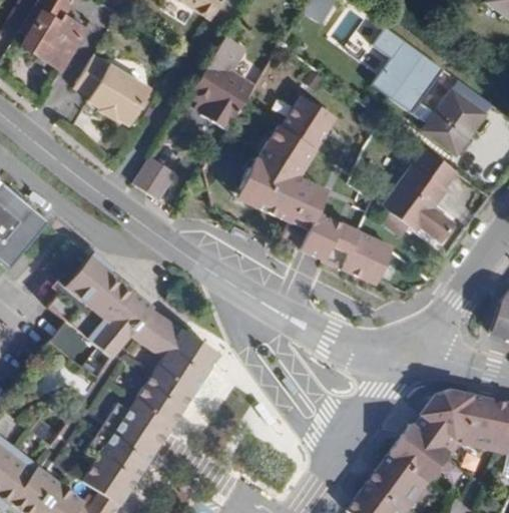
[(40,0),(22,31),(29,36),(22,46),(63,71),(88,30),(66,16),(75,0),(40,0)]
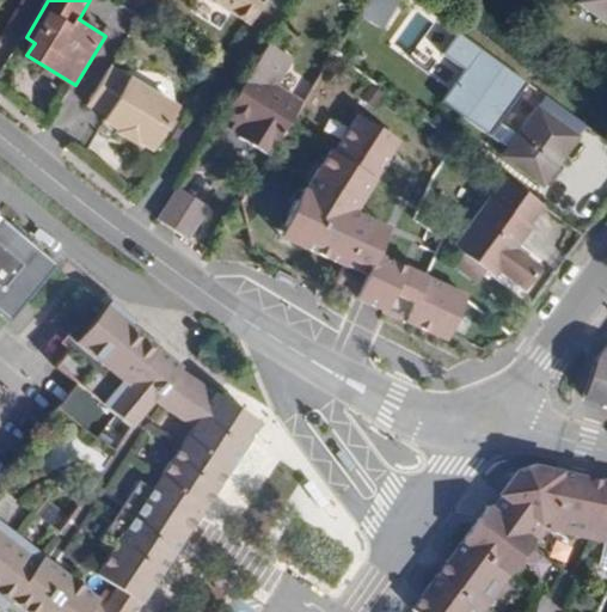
[(219,0),(255,22),(268,0),(219,0)]
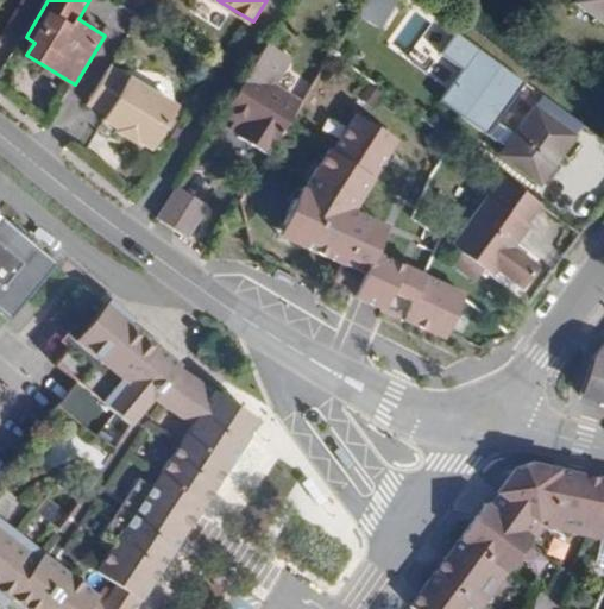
[(392,0),(367,0),(358,14),(383,30),(400,4),(392,0)]
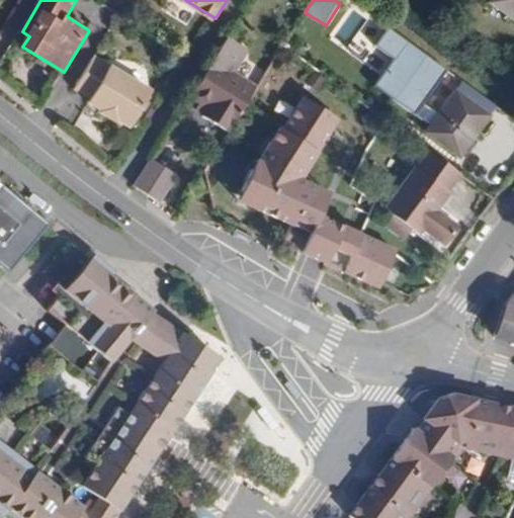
[(513,0),(489,0),(488,2),(513,21),(513,0)]
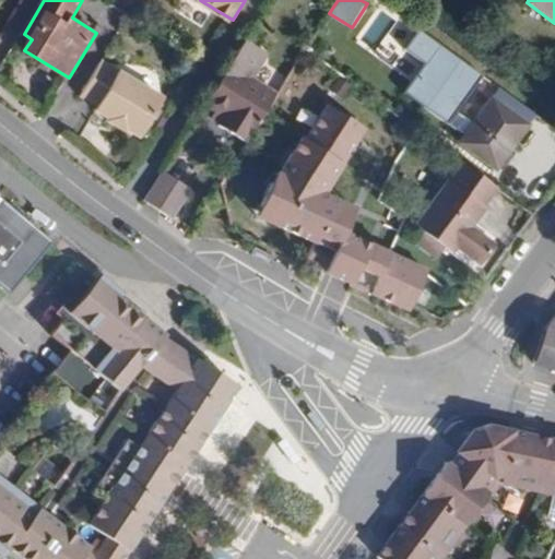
[(450,125),(483,74),(421,32),(414,40),(377,15),(359,40),(399,67),(415,79),(405,94),(450,125)]
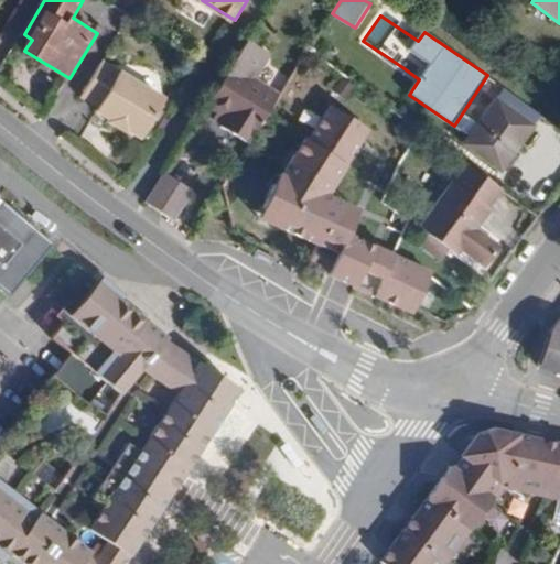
[(234,66),(210,105),(222,112),(228,117),(223,126),(251,144),(259,132),(281,96),(257,80),(267,64),(262,49),(250,41),(234,66)]
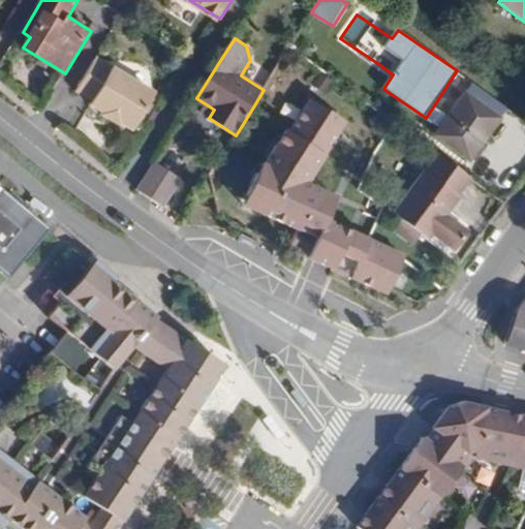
[(255,51),(246,45),(250,60),(255,51)]
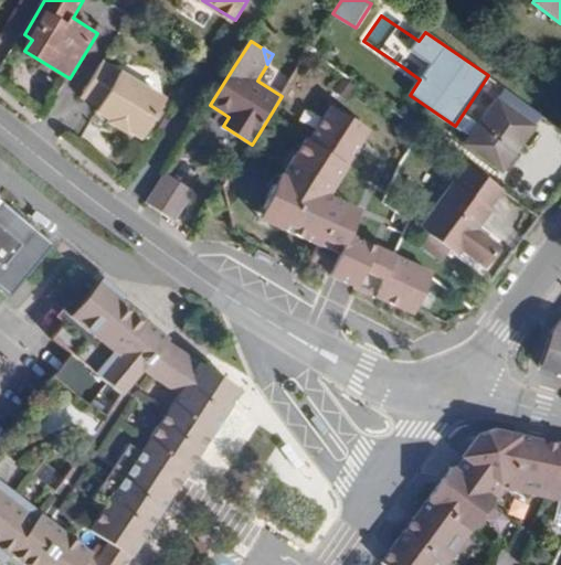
[(168,99),(107,62),(86,95),(102,106),(99,110),(113,119),(112,121),(128,131),(130,129),(144,138),(168,99)]
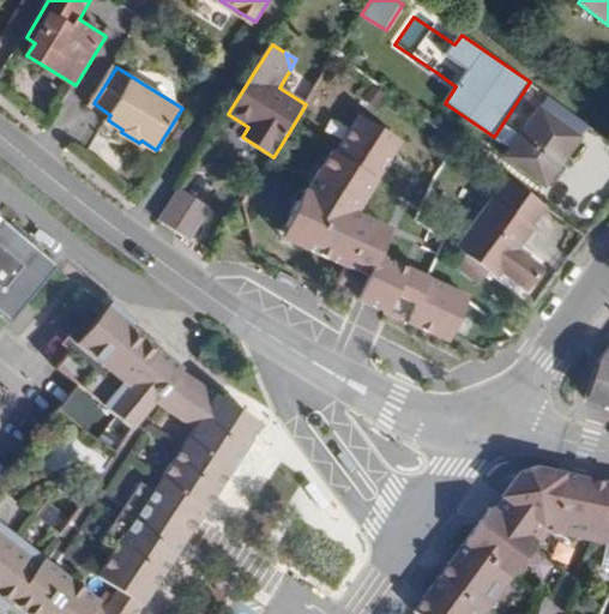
[(568,126),(577,116),(552,97),(543,108),(541,107),(506,156),(547,186),(583,138),(568,126)]
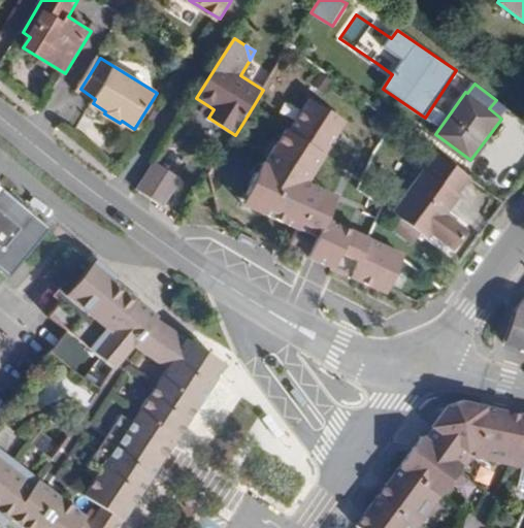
[(333,208),(327,192),(307,184),(346,122),(312,99),(299,118),(290,132),(276,153),(274,152),(273,152),(272,152),(260,173),(257,174),(249,191),(248,194),(261,200),(256,210),(298,230),(289,248),(289,249),(292,250),(305,256),(309,248),(314,249),(327,220),(333,208)]
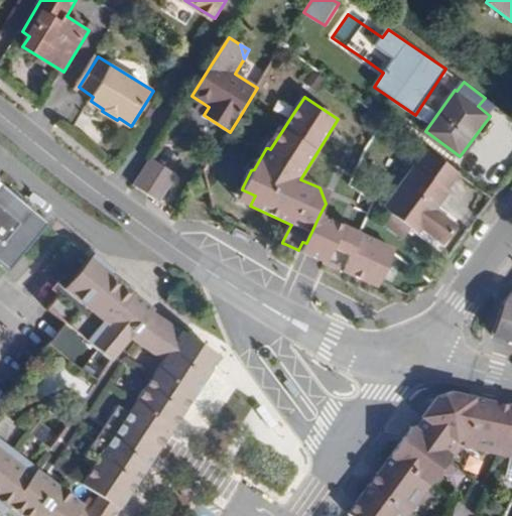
[(420,102),(413,116),(429,123),(435,109),(420,102)]
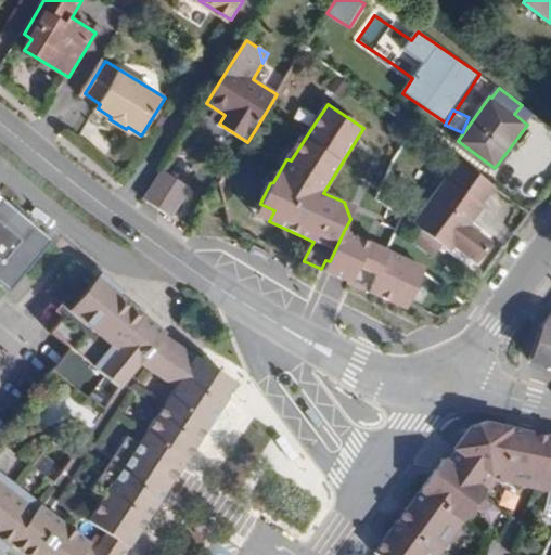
[(291,160),(305,139),(300,137),(287,159),(289,159),(291,160)]
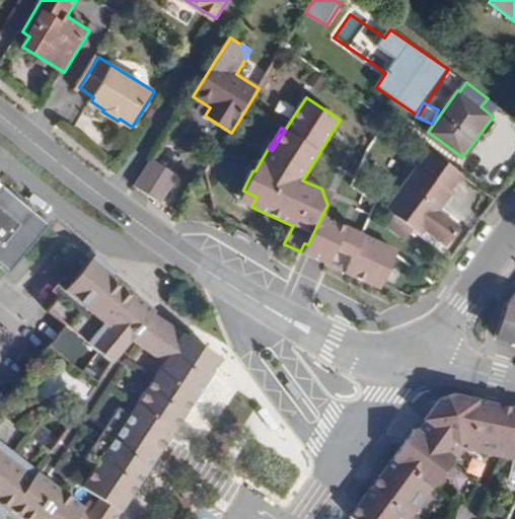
[(463,174),(430,151),(385,210),(393,216),(414,231),(421,236),(426,231),(447,246),(461,227),(440,211),(454,193),(451,191),(463,174)]
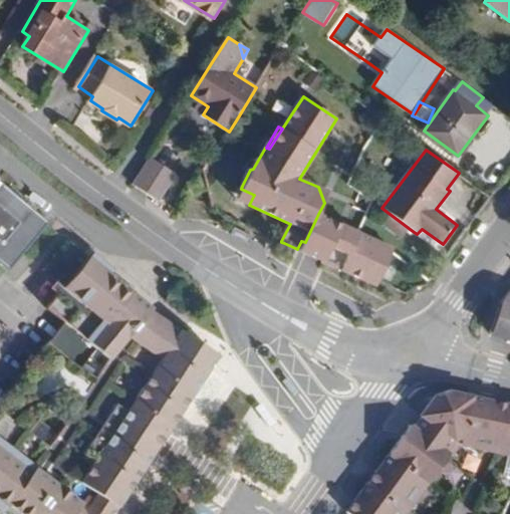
[(154,157),(139,184),(162,200),(179,172),(154,157)]
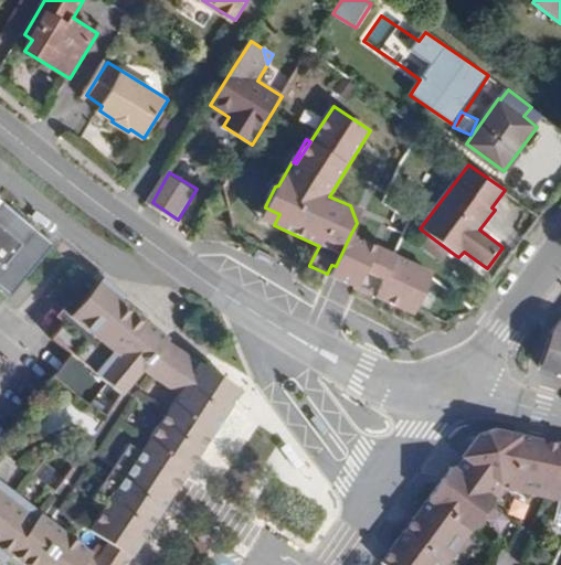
[(53,244),(0,199),(0,288),(9,296),(53,244)]
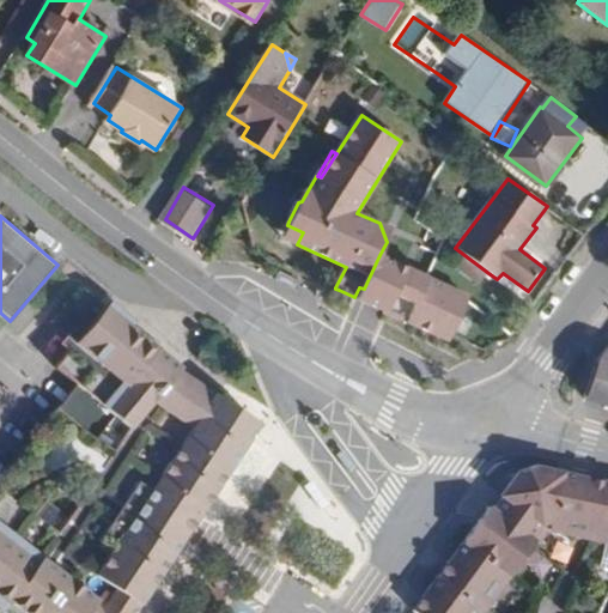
[(380,223),(387,242),(393,229),(380,223)]
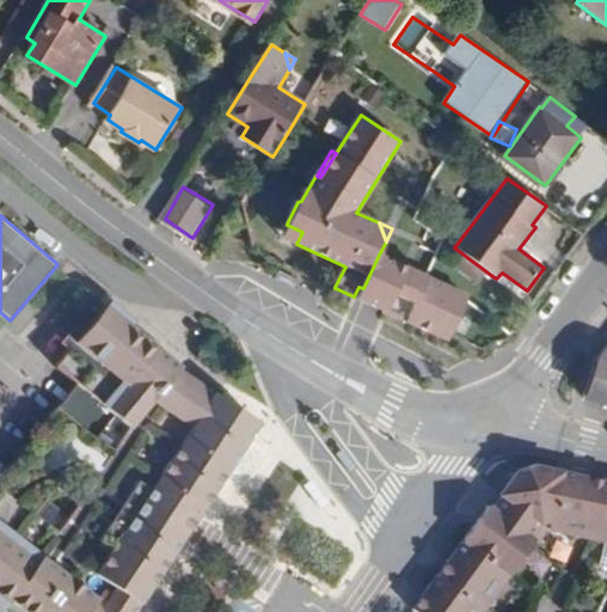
[(281,237),(296,244),(302,232),(287,225),(281,237)]
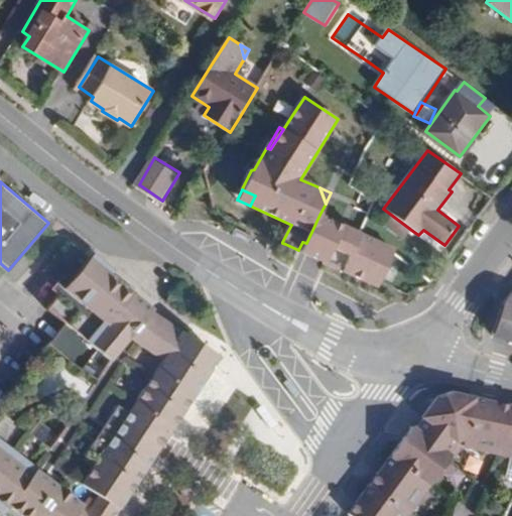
[(358,244),(362,234),(320,215),(306,243),(302,242),(298,250),(315,258),(326,262),(339,235),(358,244)]
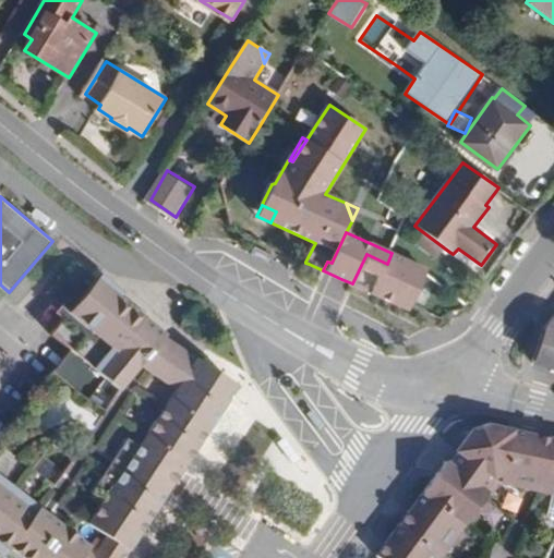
[(445,249),(423,232),(414,243),(436,259),(445,249)]
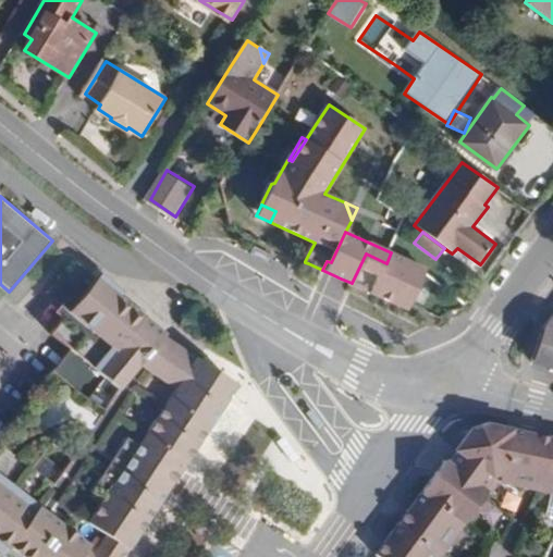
[(366,254),(352,283),(410,310),(413,305),(428,274),(430,271),(391,252),(386,263),(366,254)]
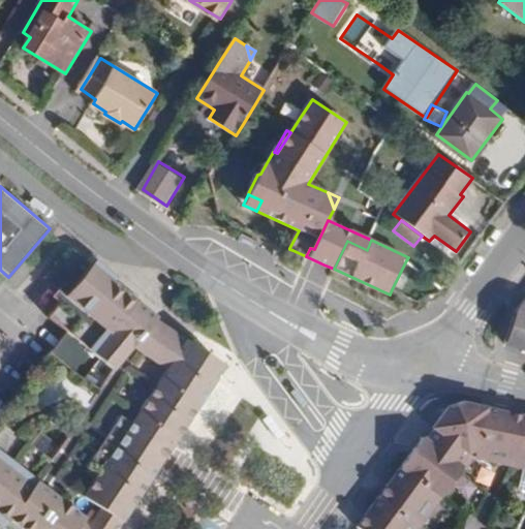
[(93,265),(49,316),(67,332),(0,417),(0,523),(7,528),(115,528),(133,503),(153,473),(173,443),(218,374),(224,365),(155,320),(157,318),(93,265)]
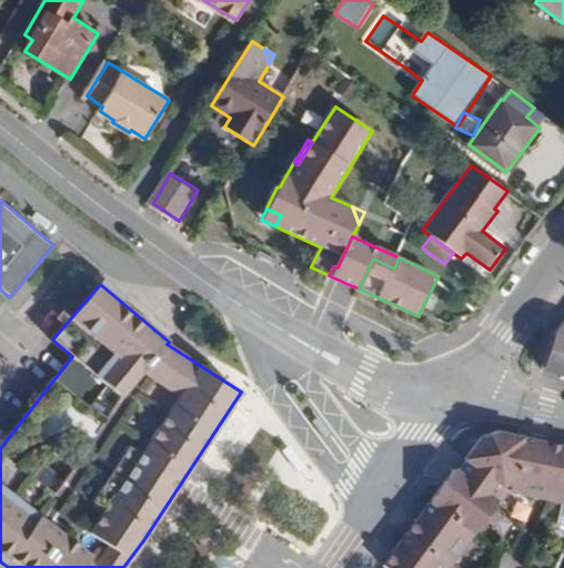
[(563,324),(555,336),(544,369),(563,375),(563,324)]
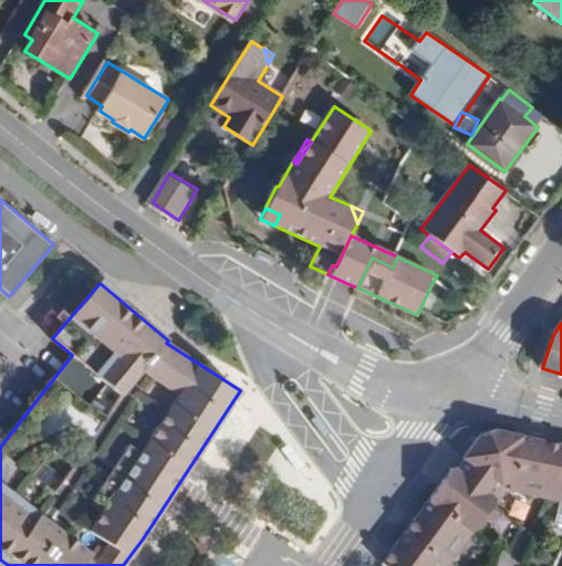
[(383,563),(387,565),(449,565),(498,501),(493,498),(503,485),(511,481),(513,482),(512,489),(537,494),(561,500),(561,447),(514,437),(495,432),(487,436),(481,438),(465,459),(466,460),(467,461),(461,467),(457,473),(455,471),(453,470),(417,517),(395,547),(383,563)]
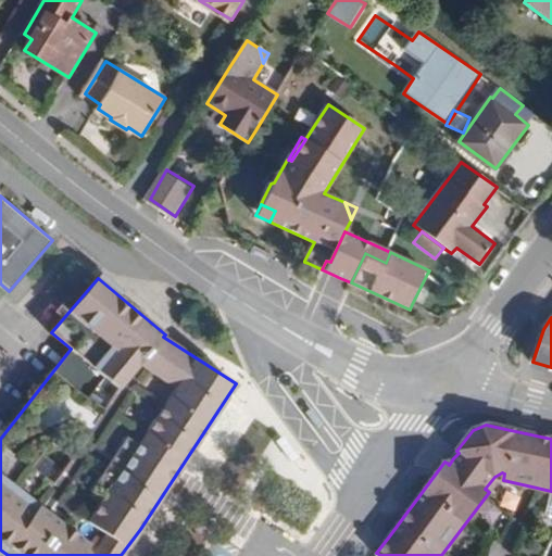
All buildings are outlined.
